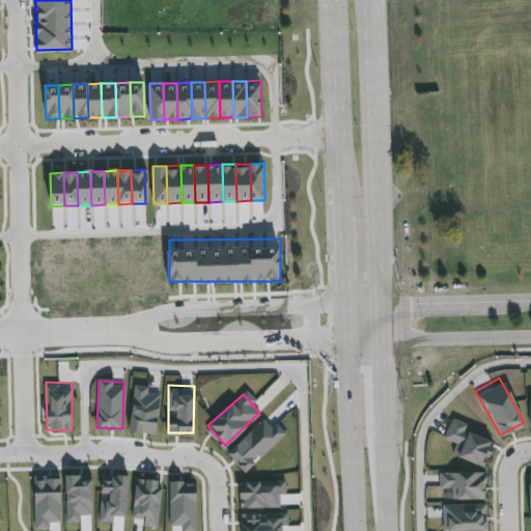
[(439,439),(482,465),(497,442),(453,416),(439,439)]
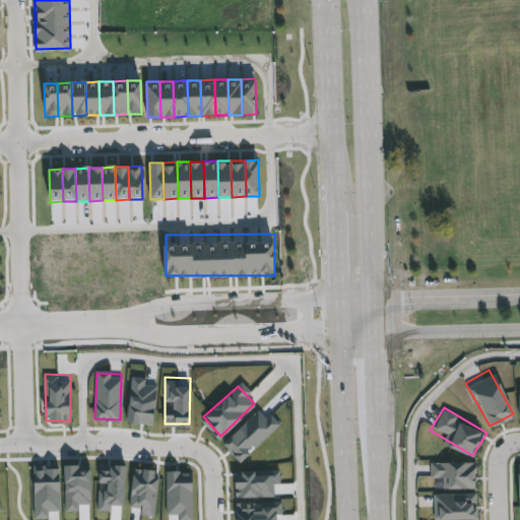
[(428,484),(477,485),(477,458),(428,458),(428,484)]
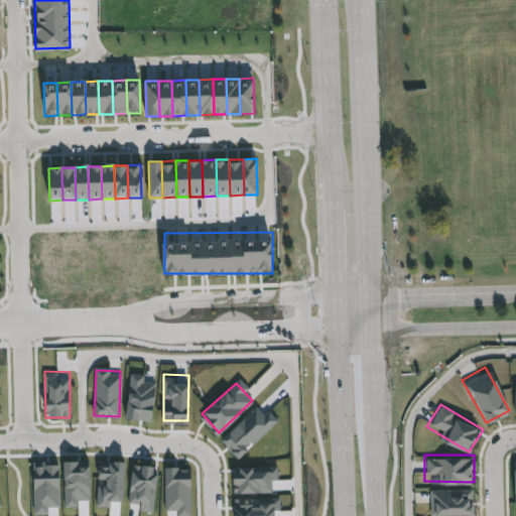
[(153,506),(157,461),(132,459),(129,505),(153,506)]
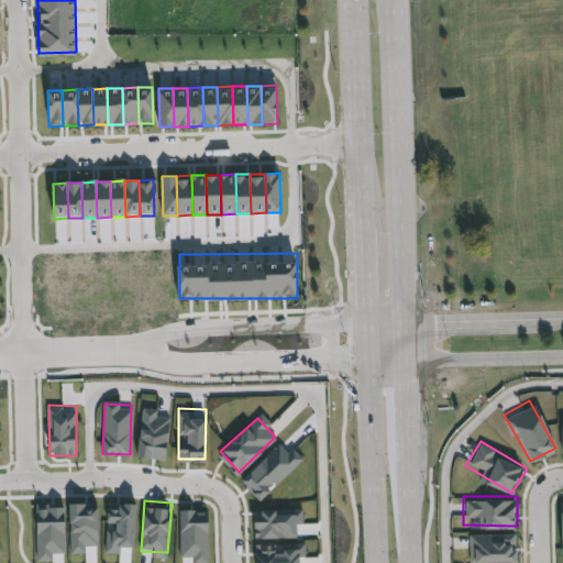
[(467,562),(521,562),(521,534),(467,533),(467,562)]
